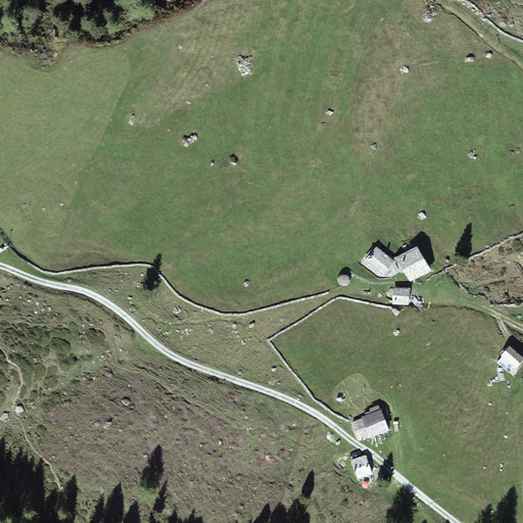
[(377,247),(365,262),(379,276),(388,279),(399,267),(377,247)]
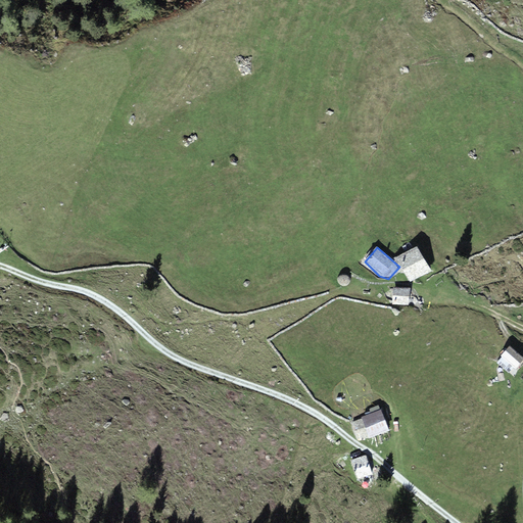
[(417,247),(396,257),(411,282),(432,271),(417,247)]
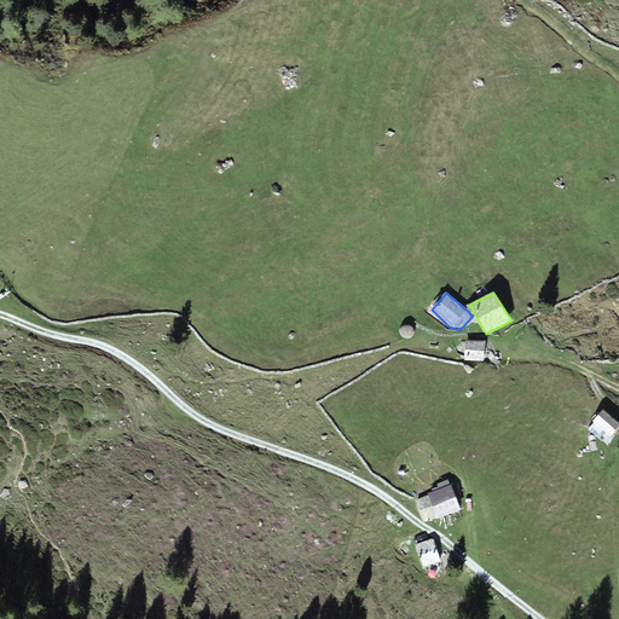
[(486,341),(466,340),(464,360),(485,362),(486,341)]
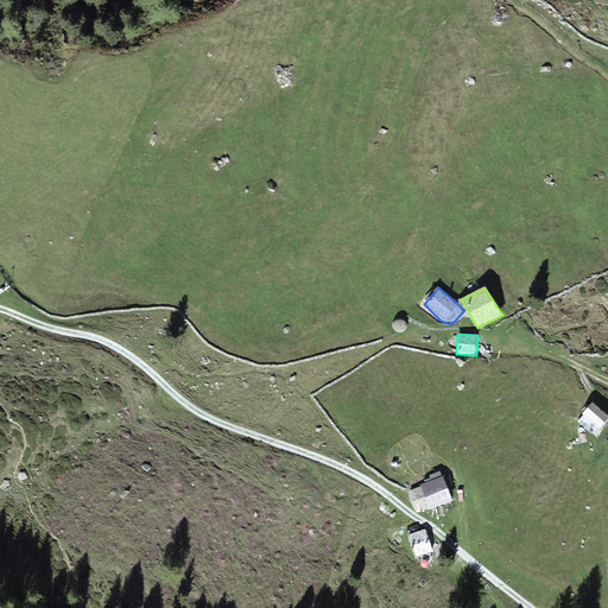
[(607,419),(589,406),(582,416),(601,429),(607,419)]
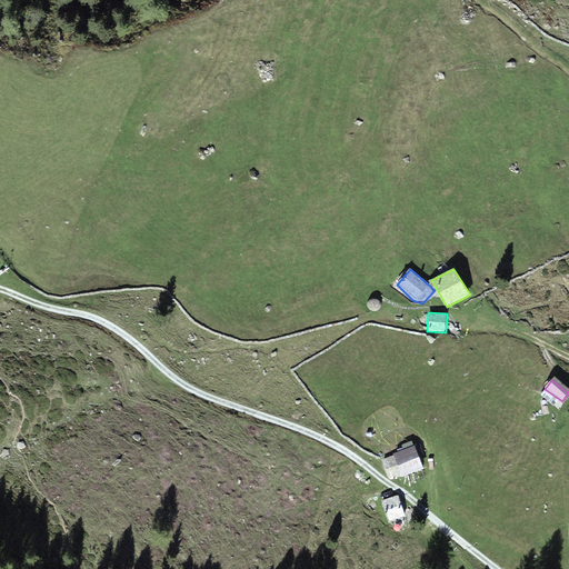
[(422,468),(413,446),(403,450),(383,458),(391,480),(422,468)]
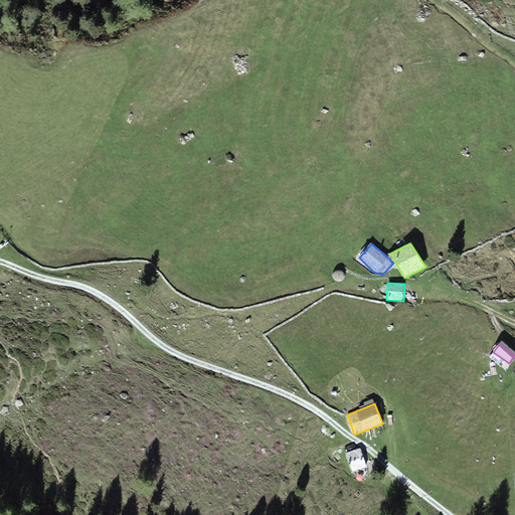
[(360,448),(346,453),(353,471),(366,467),(360,448)]
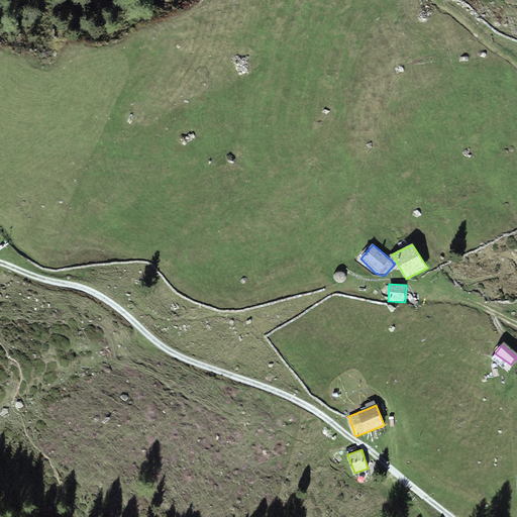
All buildings are outlined.
